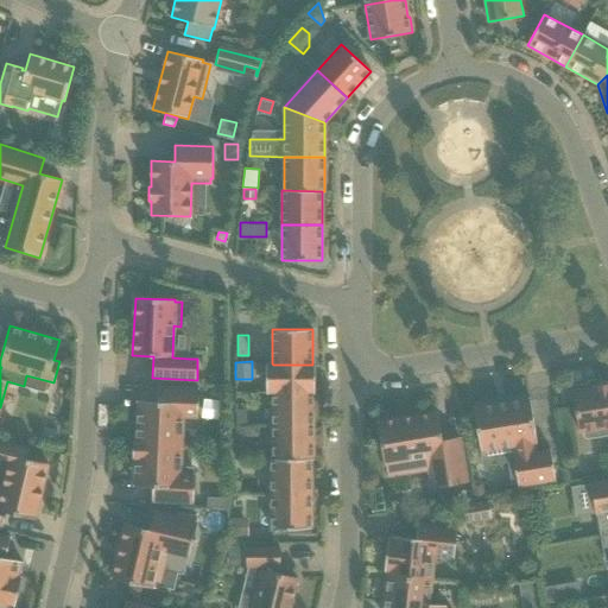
[(312,392),(315,392),(315,363),(312,363),(312,365),(273,365),(272,363),(267,363),(267,393),(273,393),(273,392),(312,392)]
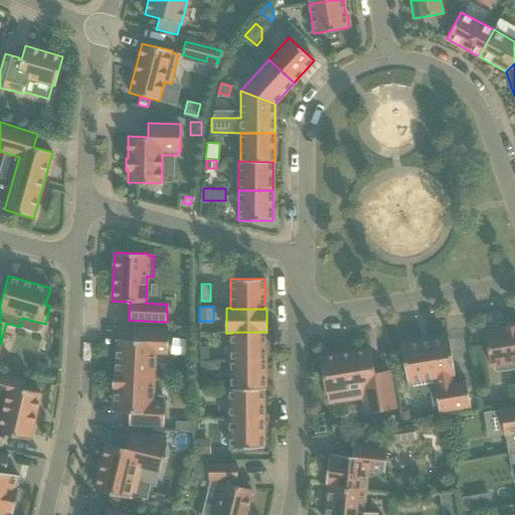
[(503,329),(485,332),(490,366),(494,365),(494,370),(498,372),(507,370),(511,367),(511,362),(514,361),(514,324),(503,327),(503,329)]
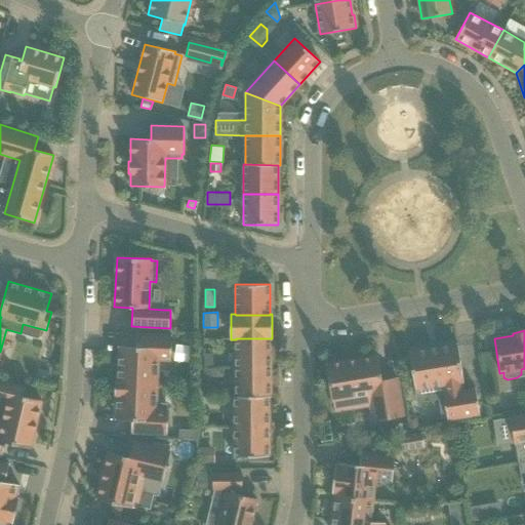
[(115,381),(115,382),(157,385),(158,360),(170,361),(171,336),(135,334),(135,347),(119,346),(117,382),(115,381)]
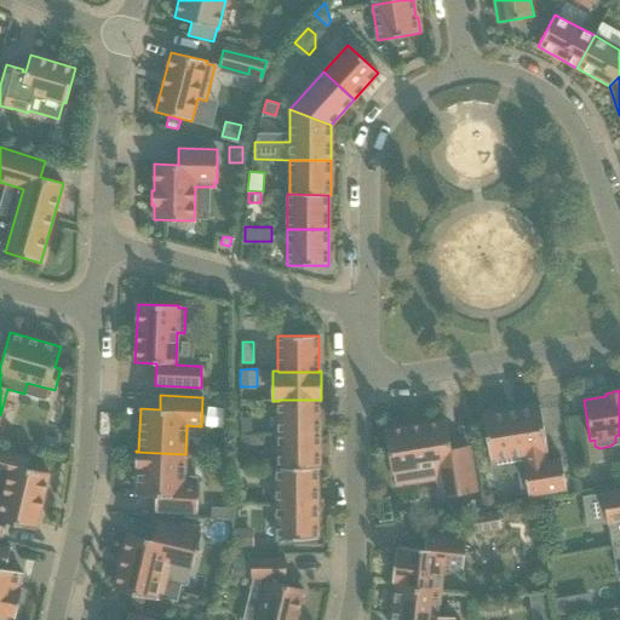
[(279,400),(279,401),(279,435),(319,434),(319,400),(279,400)]
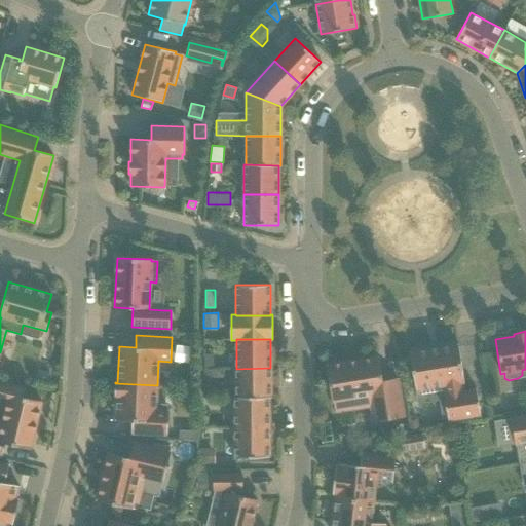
[(409,352),(417,403),(445,399),(448,421),(481,416),(477,389),(463,391),(461,383),(464,383),(458,344),(409,352)]
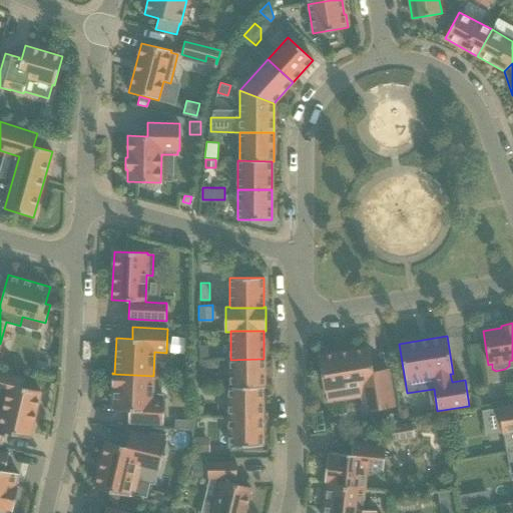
[(208,345),(199,345),(199,358),(207,358),(208,345)]
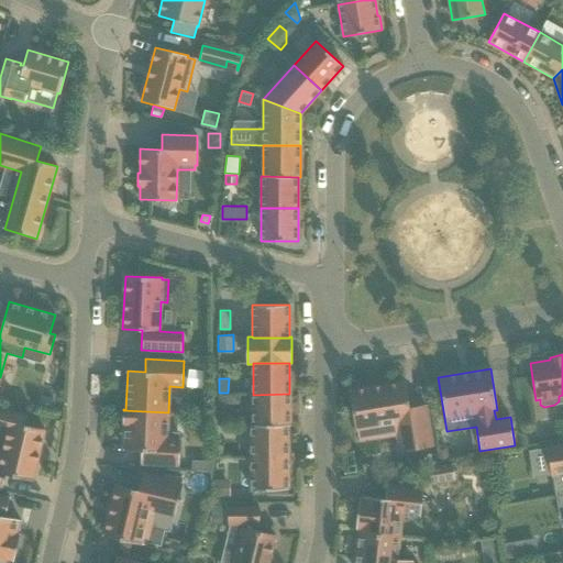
[(424,405),(409,408),(405,383),(350,392),(355,430),(379,426),(382,437),(399,433),(403,452),(432,446),(424,405)]
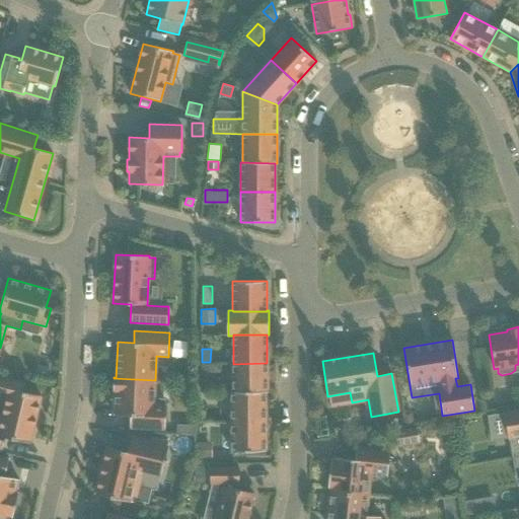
[(218,363),(203,363),(202,363),(203,372),(218,372),(218,363)]
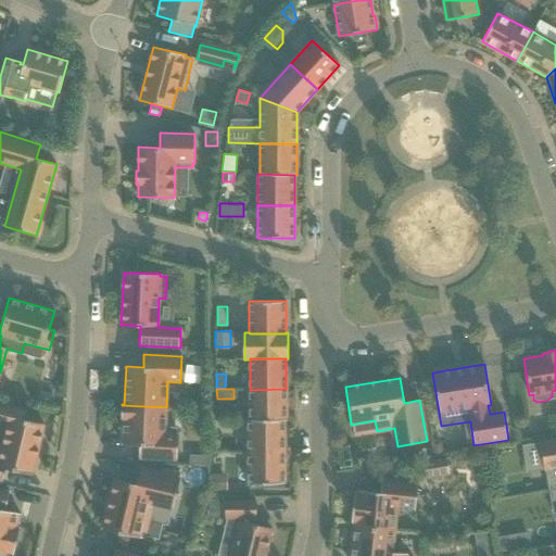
[(250,420),(285,420),(285,421),(286,421),(286,389),(250,390),(250,420)]
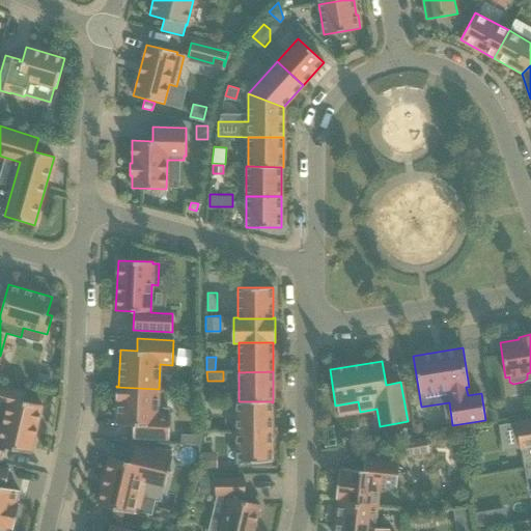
[(43,406),(23,400),(25,392),(0,386),(0,458),(2,459),(5,447),(31,453),(43,406)]
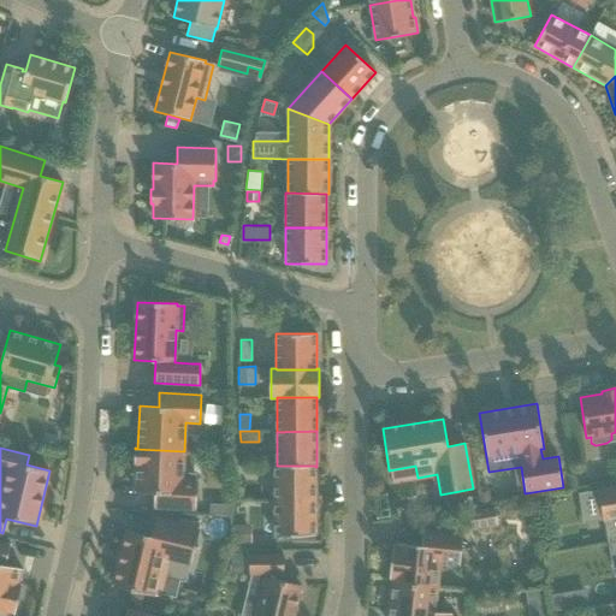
[(183,474),(184,451),(135,449),(134,463),(136,463),(135,492),(154,493),(154,508),(196,510),(197,481),(195,481),(195,474),(183,474)]
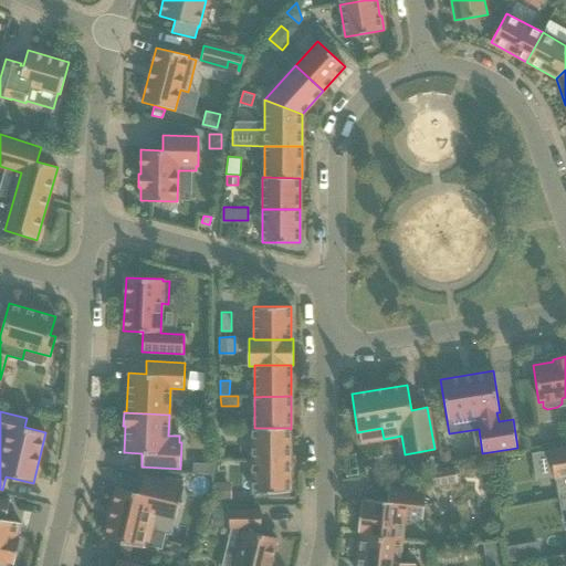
[(290,460),(290,429),(290,428),(254,428),(253,428),(253,460),(290,460)]
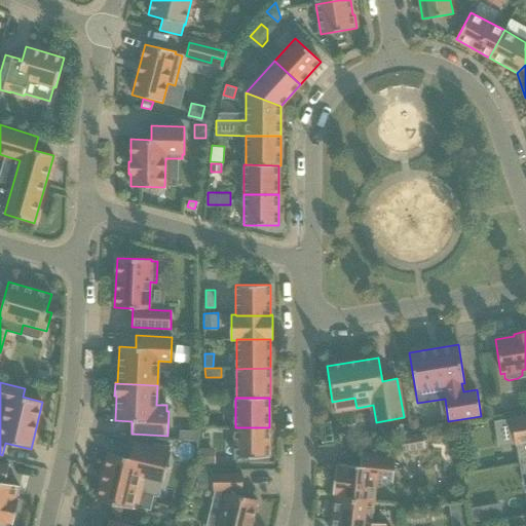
[(209,415),(198,415),(198,424),(209,424),(209,415)]
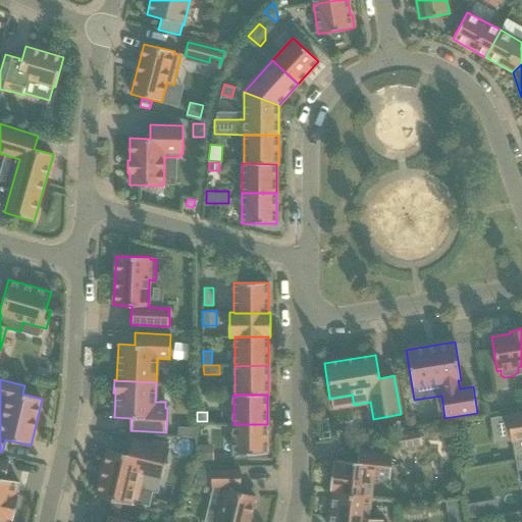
[(521,413),(507,416),(511,440),(512,440),(515,461),(521,459),(521,413)]
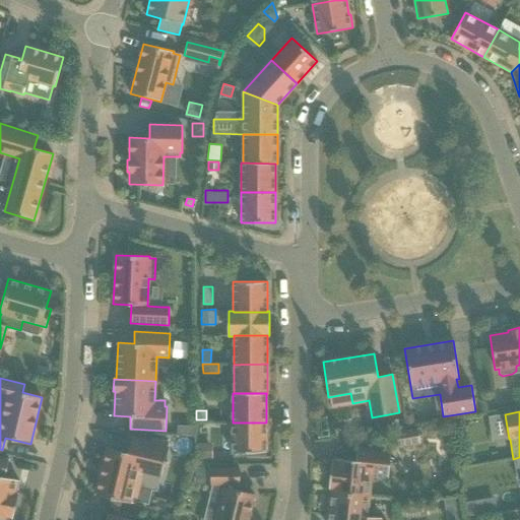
[(233,423),(233,452),(266,452),(266,423),(233,423)]
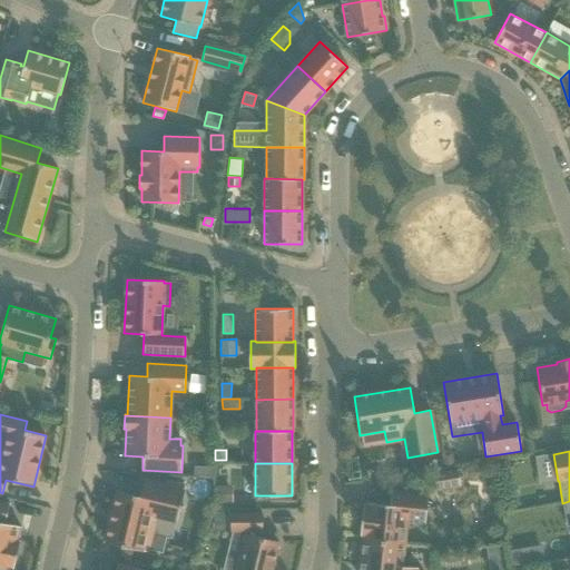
[(214,465),(196,464),(195,474),(213,475),(214,465)]
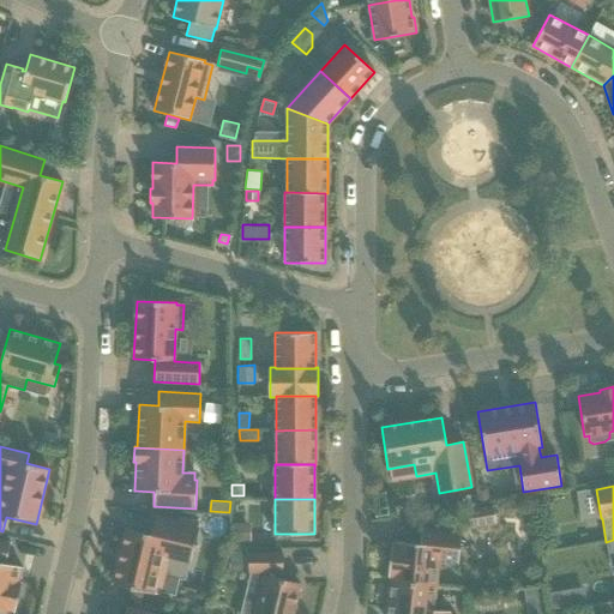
[(497,523),(494,506),(465,511),(468,528),(497,523)]
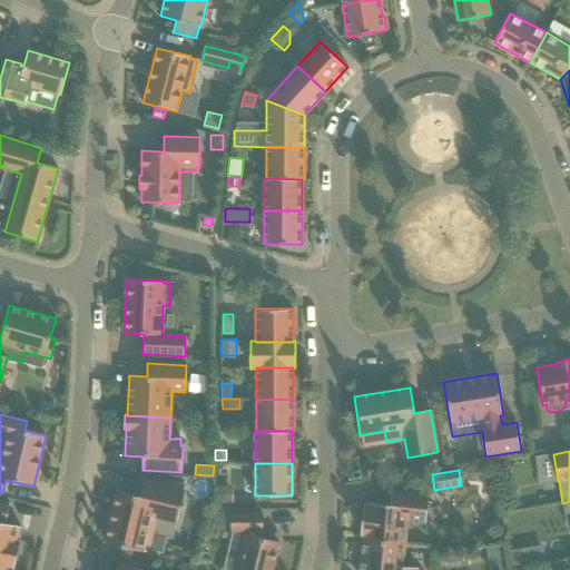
[(167,481),(166,484),(144,480),(140,497),(117,491),(105,542),(143,551),(143,550),(148,551),(149,549),(153,533),(157,536),(161,519),(175,522),(177,523),(185,489),(184,489),(184,485),(167,481)]
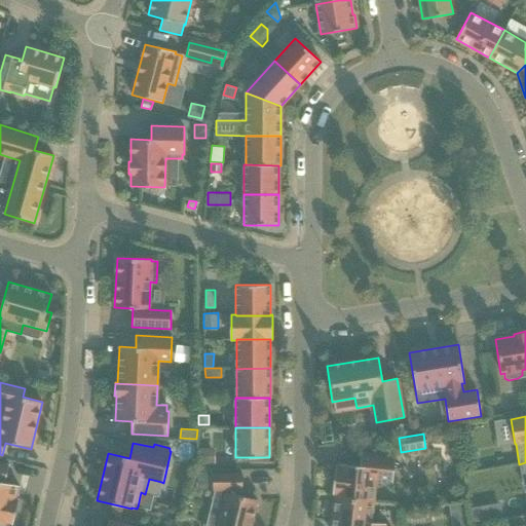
[(197,449),(197,464),(215,464),(215,449),(197,449)]
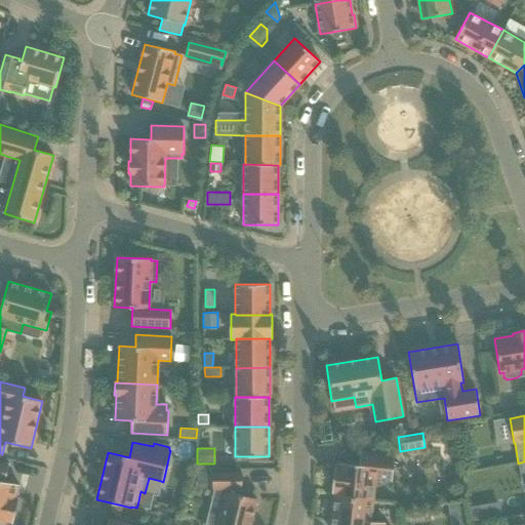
[(333,495),(333,497),(373,501),(375,481),(392,483),(395,454),(360,451),(359,465),(337,462),(336,465),(334,465),(331,494),(333,495)]
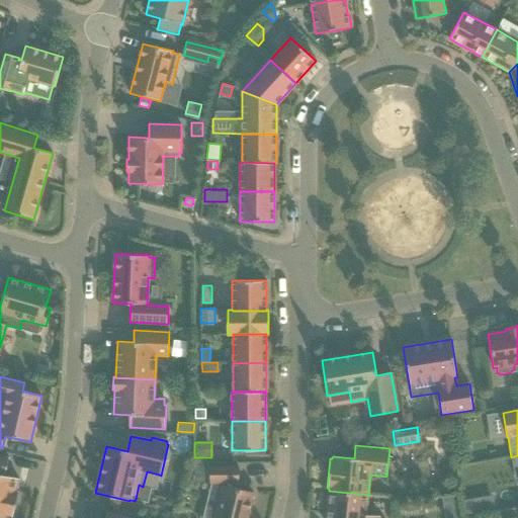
[(8,517),(9,517),(12,517),(18,492),(15,492),(18,479),(5,476),(9,458),(0,455),(0,517),(8,517)]
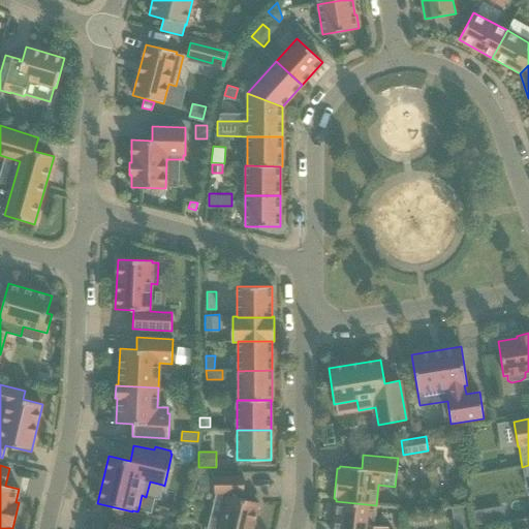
[(209,473),(198,473),(198,491),(209,491),(209,473)]
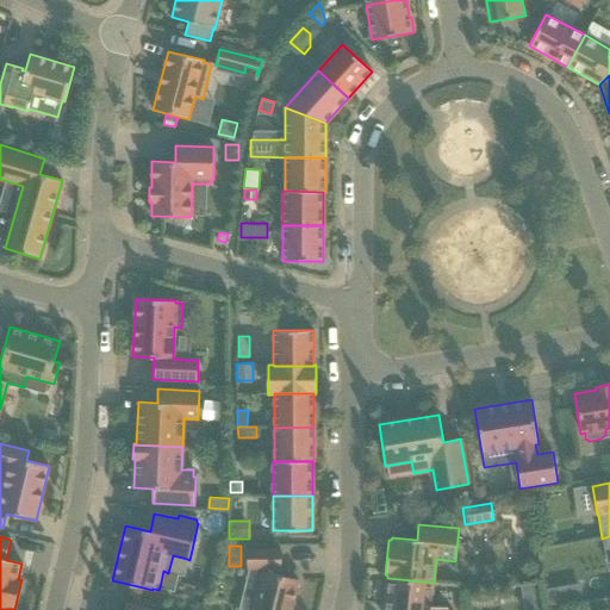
[(253,609),(291,609),(298,580),(278,574),(279,567),(281,567),(281,551),(247,551),(247,567),(249,568),(246,585),(259,589),(253,609)]
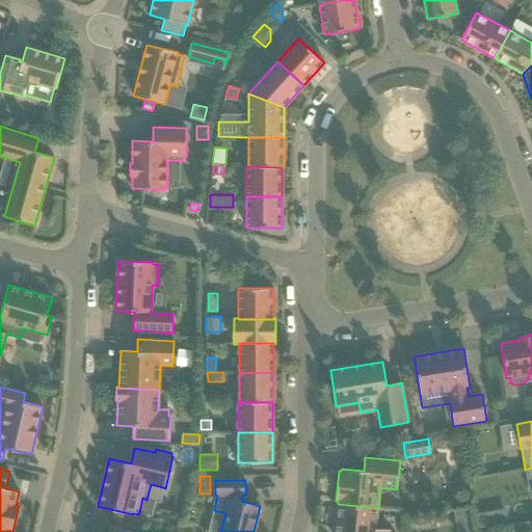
[(376,528),(378,508),(338,504),(335,531),(390,531),(390,530),(376,528)]
